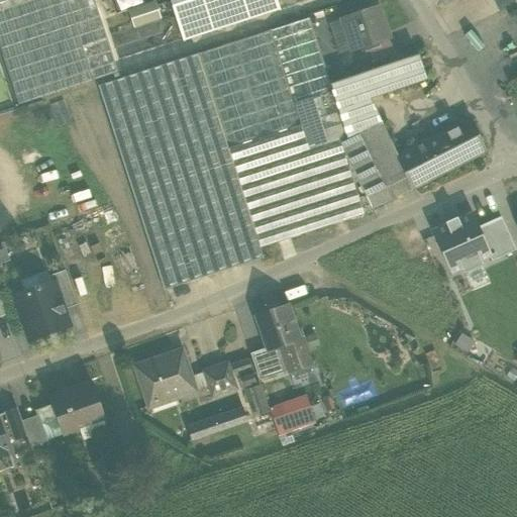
[(0,0),(0,48),(18,105),(117,72),(93,0),(0,0)]
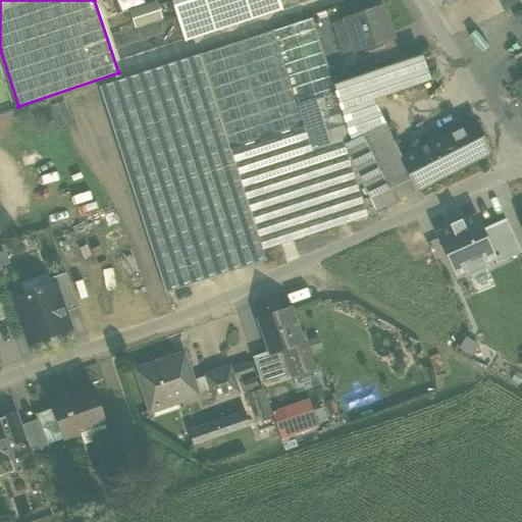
[(108,0),(113,12),(126,7),(123,0),(108,0)]
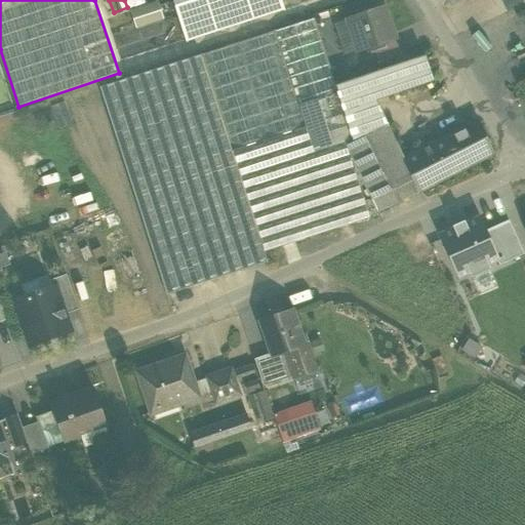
[(171,0),(185,40),(283,8),(280,0),(171,0)]
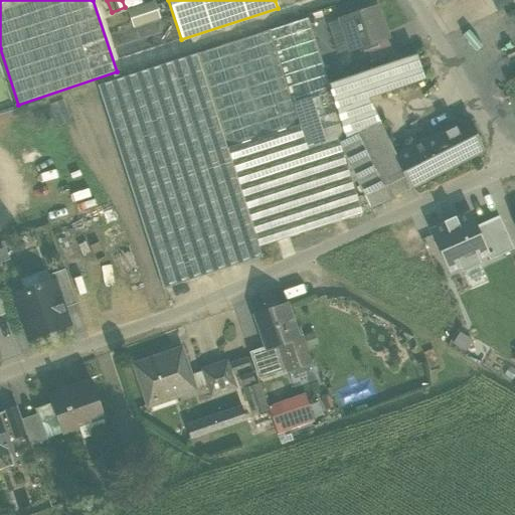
[(150,3),(127,10),(131,22),(154,15),(150,3)]
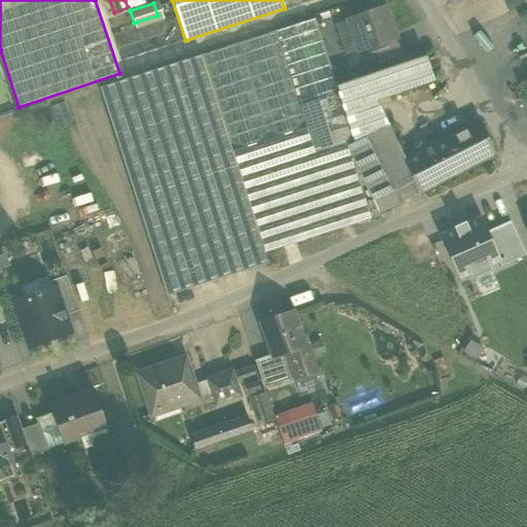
[(384,7),(348,19),(340,22),(340,23),(335,24),(346,56),(359,51),(359,53),(396,40),(384,7)]
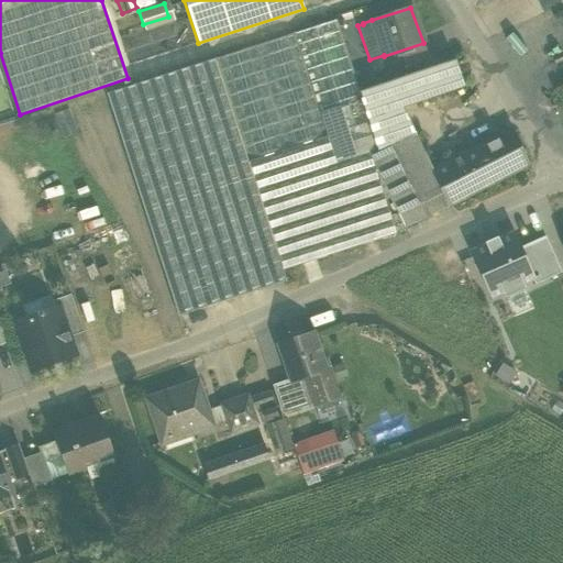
[(335,20),(293,34),(329,147),(330,146),(334,159),(337,159),(367,150),(370,155),(377,152),(359,92),(335,20)]
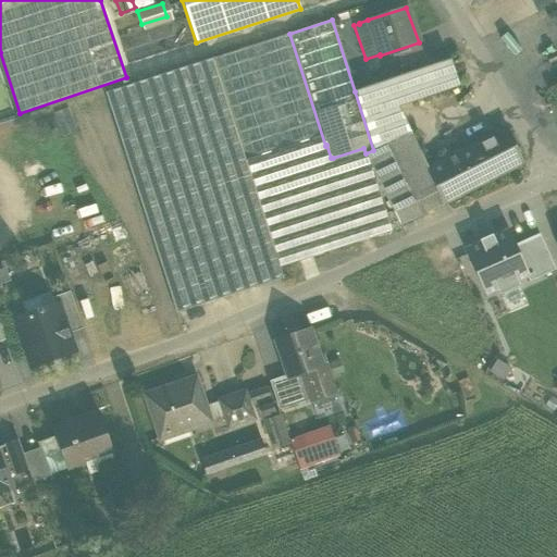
[(325,146),(289,34),(213,58),(284,279),(358,246),(331,158),(326,145),(325,146)]
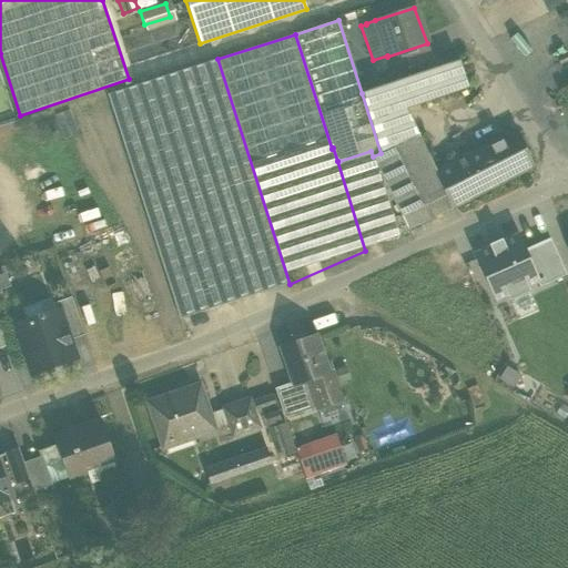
[(428,47),(406,58),(411,69),(433,59),(428,47)]
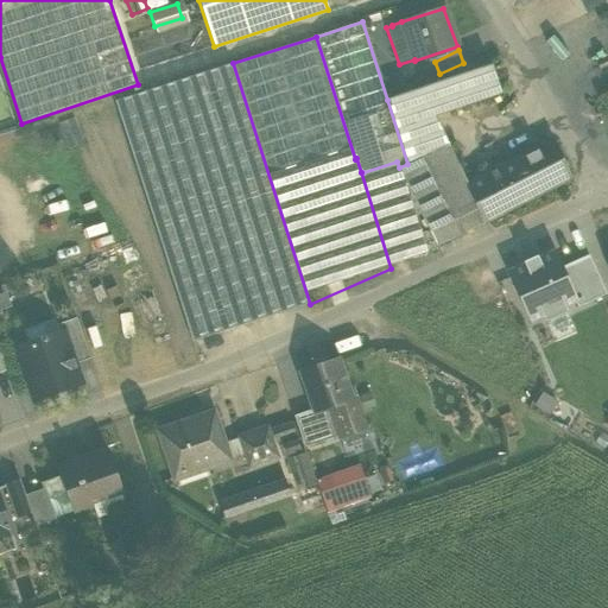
[(233,63),(115,101),(192,342),(310,304),(233,63)]
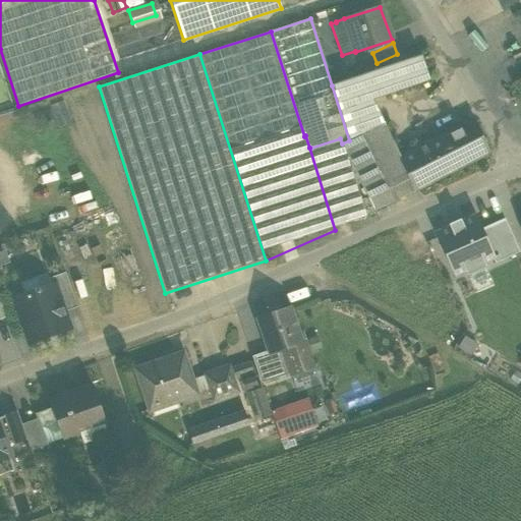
[(420,55),(332,85),(349,140),(384,124),(372,100),(428,81),(420,55)]
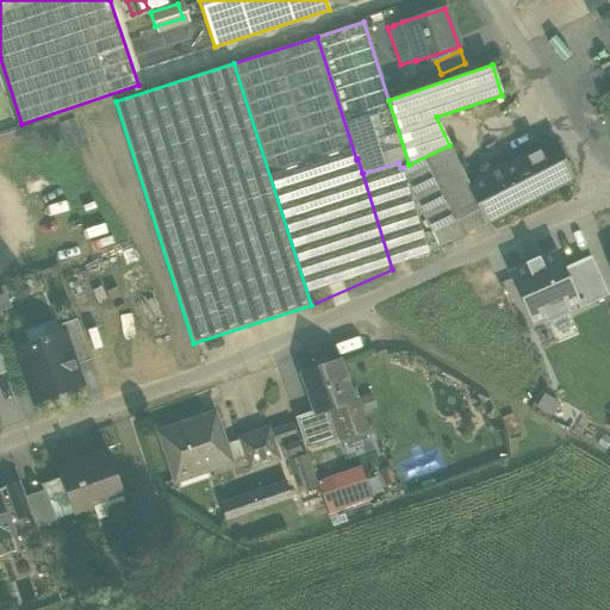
[(554,142),(468,186),(480,210),(431,232),(439,246),(487,223),(573,179),(554,142)]
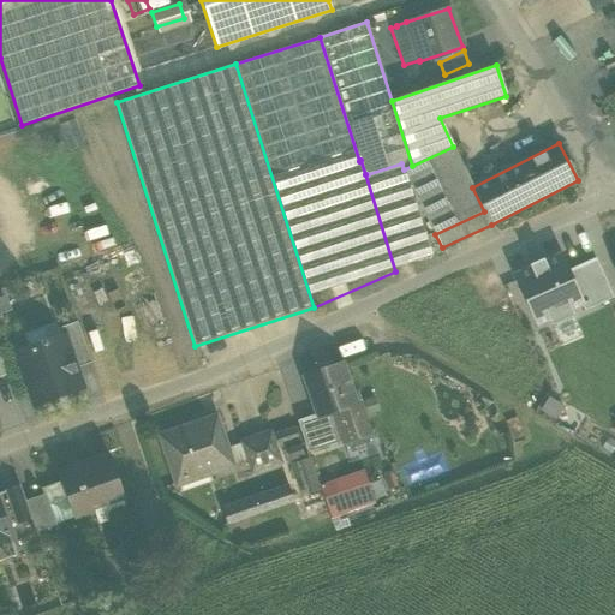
[(412,166),(404,169),(435,234),(484,212),(472,187),(453,147),(412,166)]
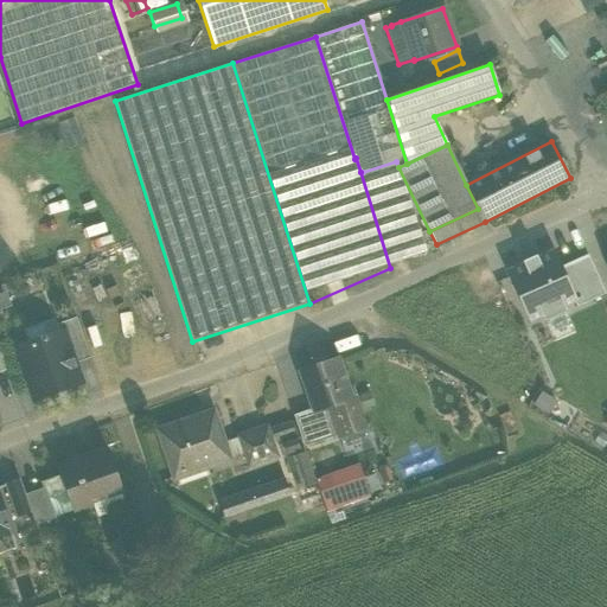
[(363,172),(360,172),(390,268),(426,253),(398,167),(396,161),(363,172)]
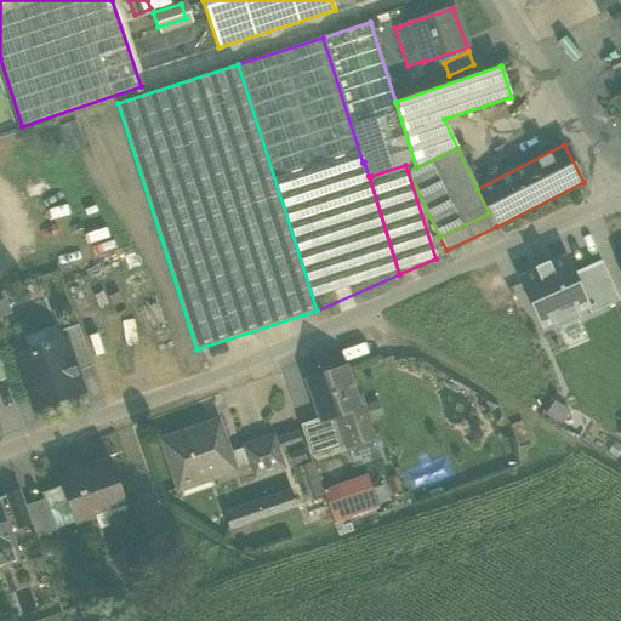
[(507,271),(531,331),(615,298),(599,258),(574,269),(565,248),(507,271)]
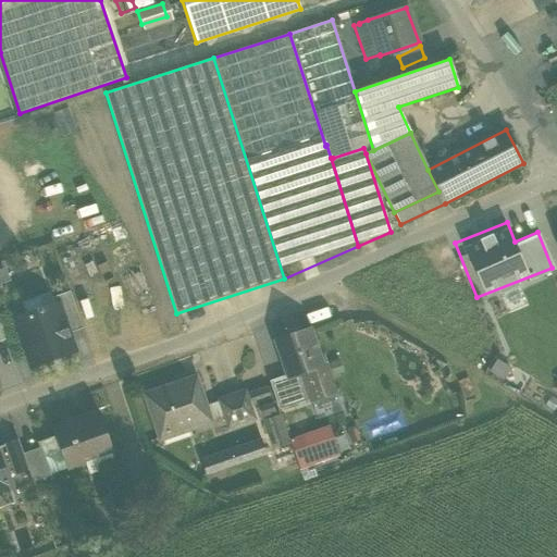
[(83,329),(70,292),(52,298),(54,306),(59,305),(69,333),(83,329)]
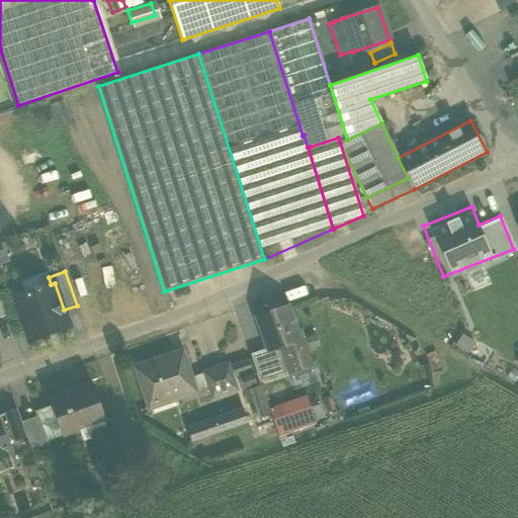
[(51,284),(24,293),(28,303),(16,307),(22,326),(27,324),(32,339),(70,326),(64,310),(55,283),(51,284)]
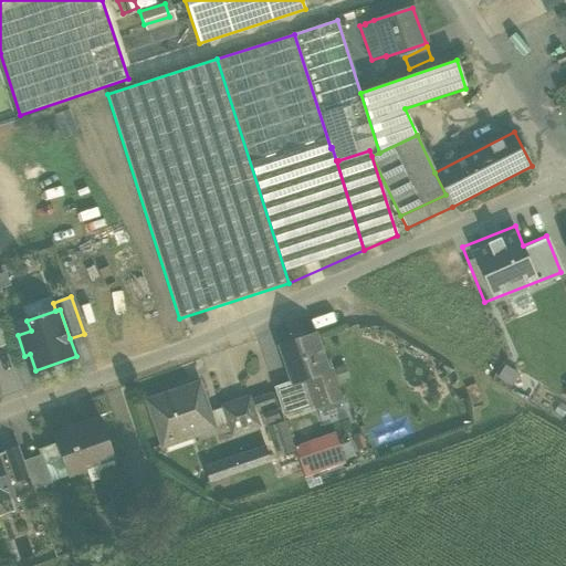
[(314,334),(280,346),(294,386),(306,380),(327,373),(327,371),(314,334)]
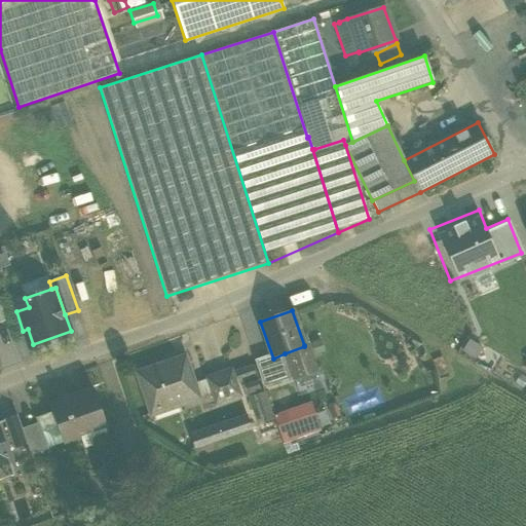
[(304,346),(285,353),(294,380),(317,372),(307,344),(304,345),(304,346)]
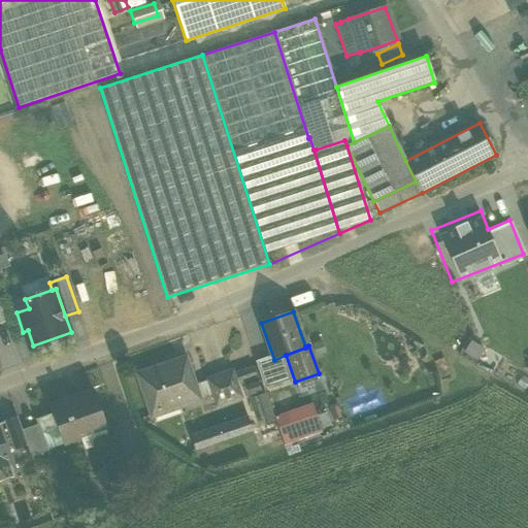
[(186,357),(136,374),(152,418),(200,400),(186,357)]
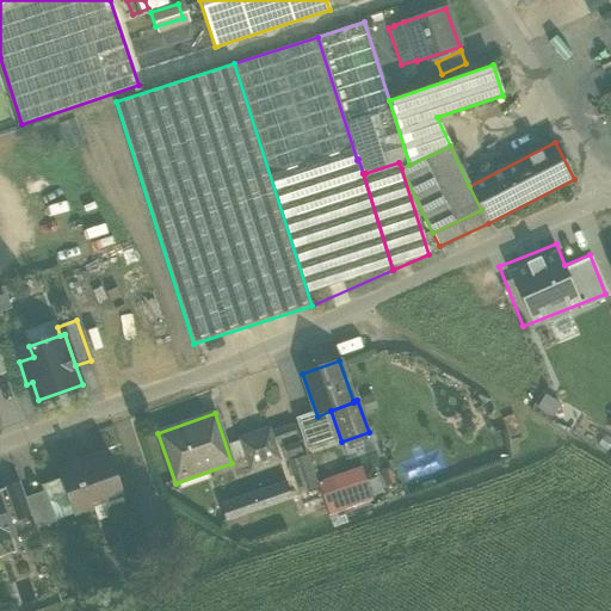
[(292,426),(272,432),(277,446),(297,439),(292,426)]
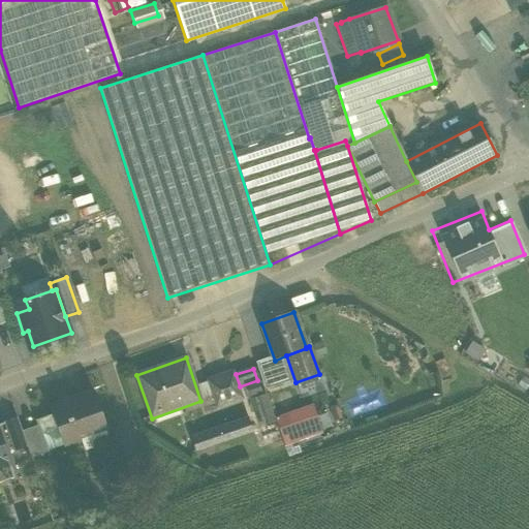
[(231,372),(208,380),(217,407),(241,399),(231,372)]
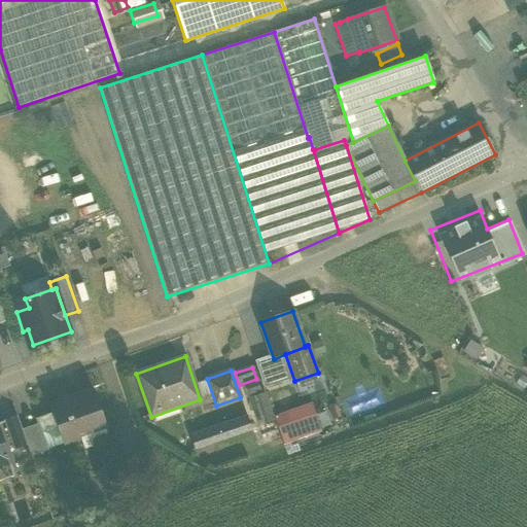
[(257,381),(245,385),(249,395),(260,391),(257,381)]
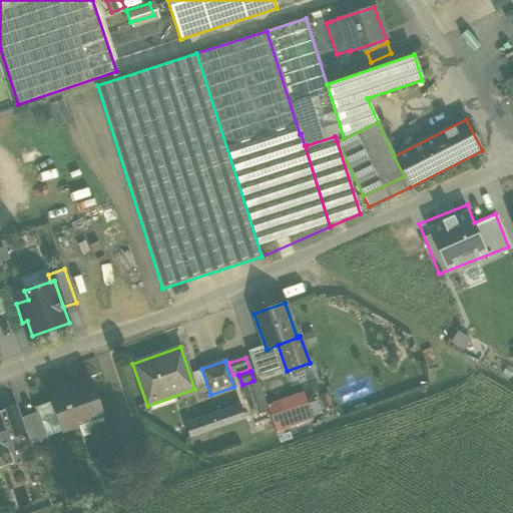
[(92,379),(50,393),(63,432),(105,417),(92,379)]
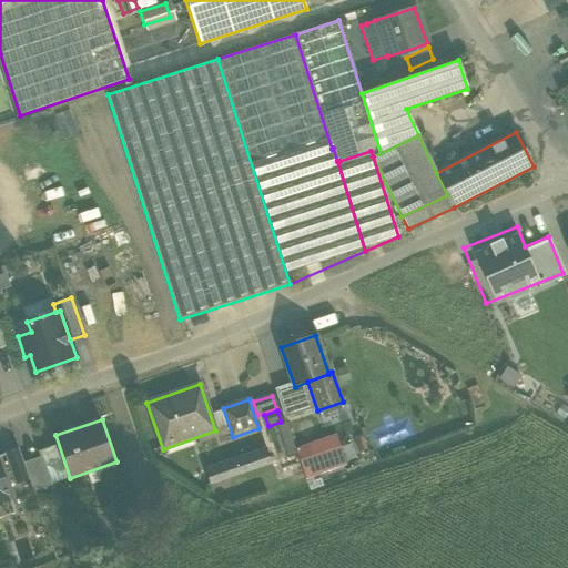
[(18,448),(4,453),(16,484),(29,479),(23,464),(18,448)]
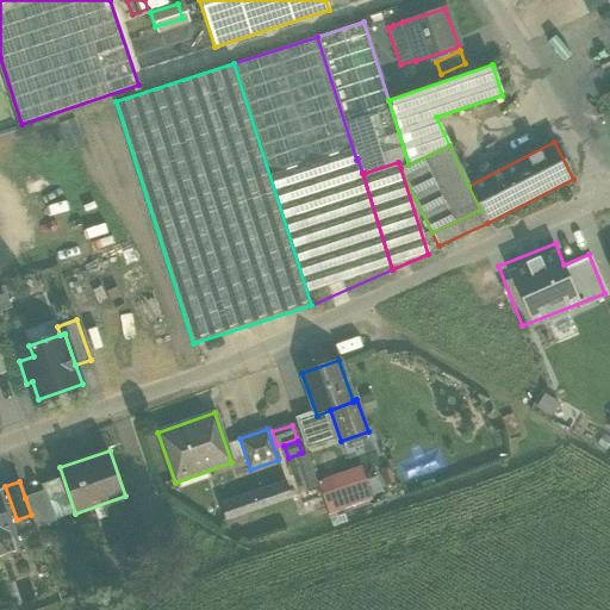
[(286,483),(219,505),(224,518),(229,517),(232,518),(237,517),(238,514),(244,512),(247,514),(251,511),(254,509),(262,506),(265,508),(269,505),(272,503),(278,500),(280,502),(285,500),(287,497),(291,496),(286,483)]
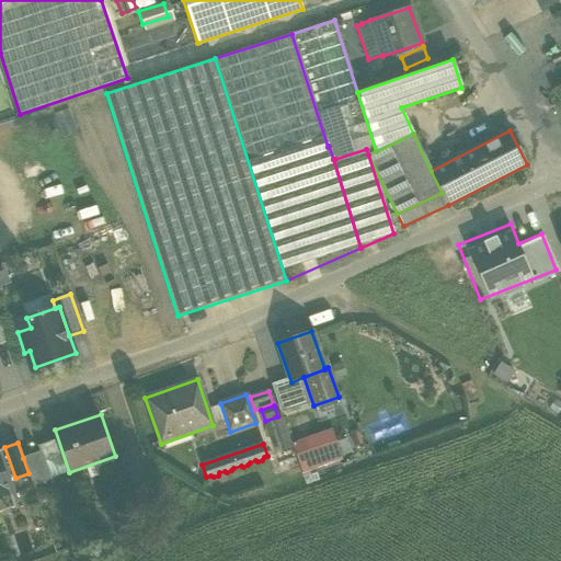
[(44,450),(23,458),(29,473),(33,487),(43,483),(55,479),(44,450)]
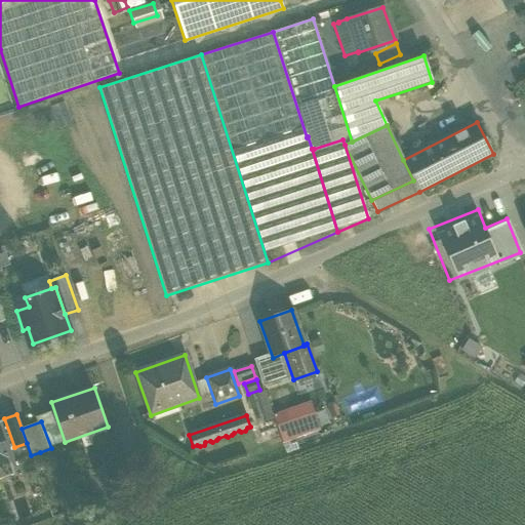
[(0,432),(0,479),(14,474),(0,432)]
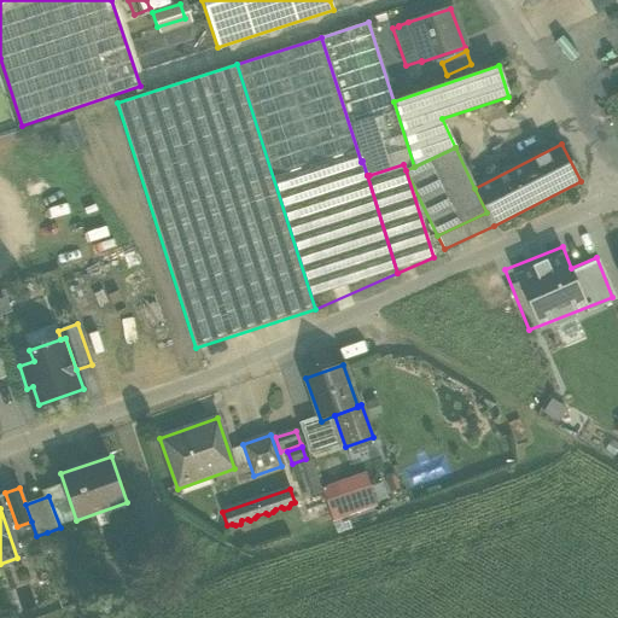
[(47,532),(36,536),(40,544),(51,541),(47,532)]
